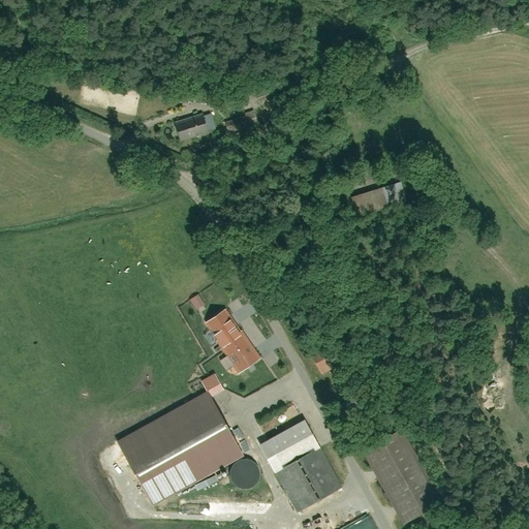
[(228,114),(236,133),(268,122),(261,102),(228,114)]
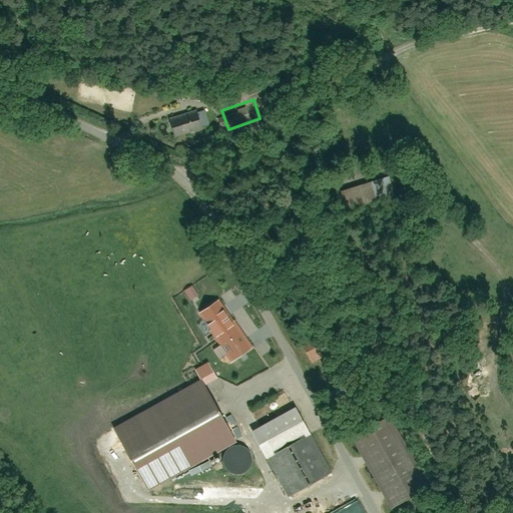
[(166,120),(171,140),(205,130),(199,111),(166,120)]
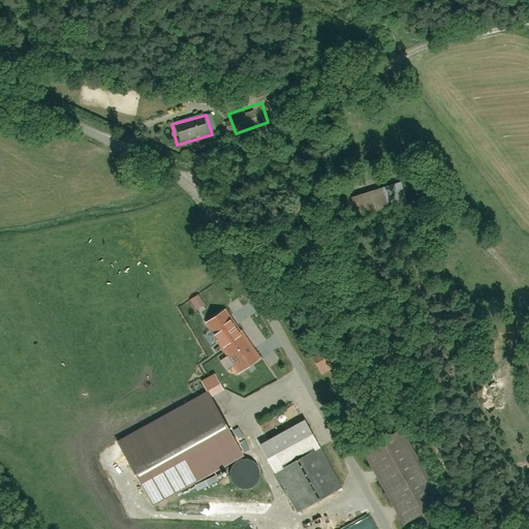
[(401,178),(377,186),(382,206),(407,197),(401,178)]
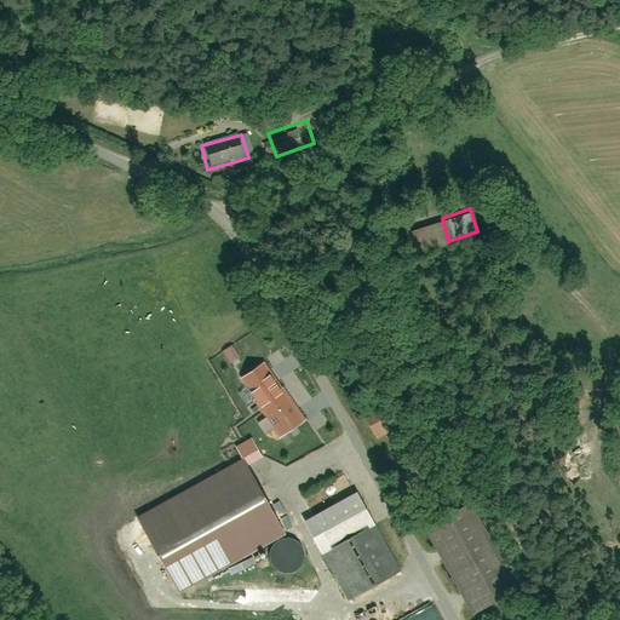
[(233,348),(220,355),(229,368),(241,360),(233,348)]
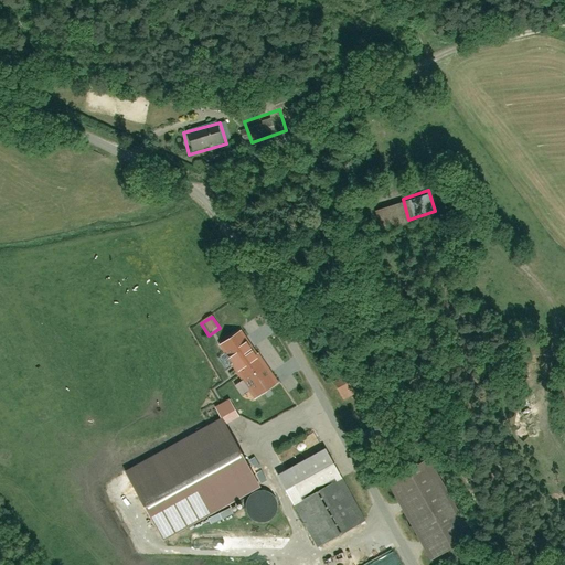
[(216,343),(251,394),(279,375),(245,324),(216,343)]
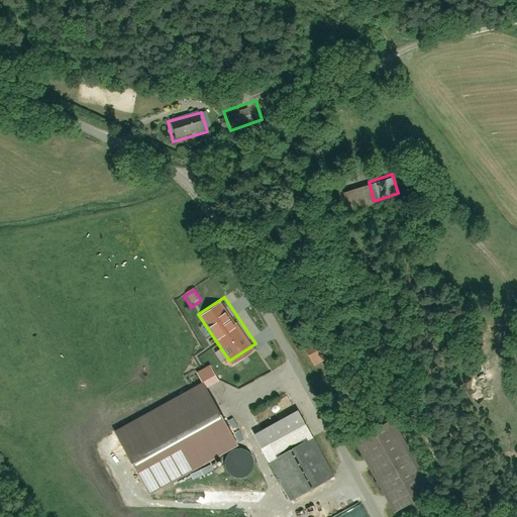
[(306,349),(318,368),(335,356),(323,338),(306,349)]
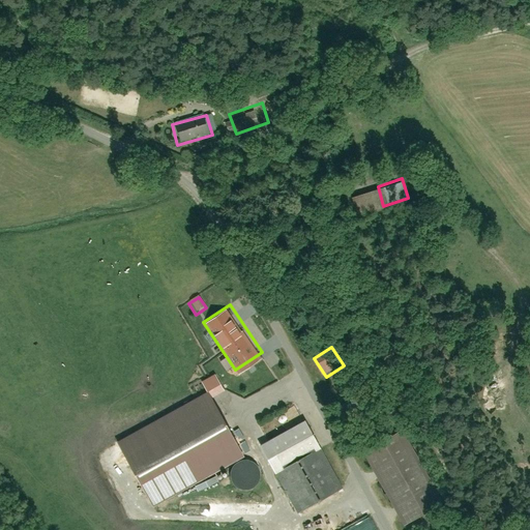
[(118,441),(152,506),(243,459),(210,393),(118,441)]
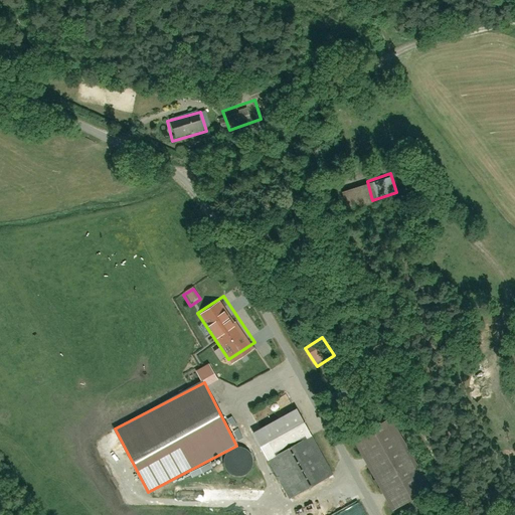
[(297,410),(252,435),(289,501),(333,476),(297,410)]
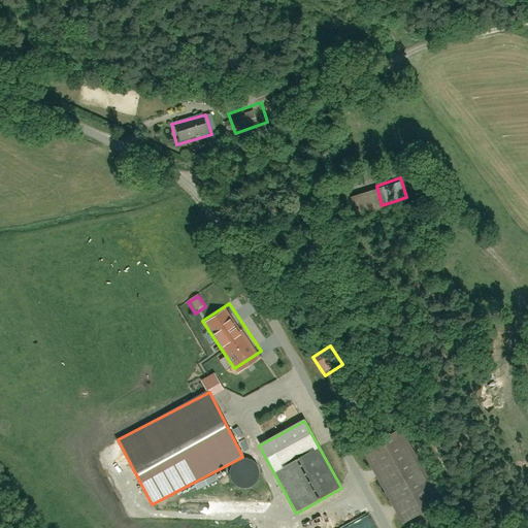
[(402,431),(362,453),(401,523),(440,502),(402,431)]
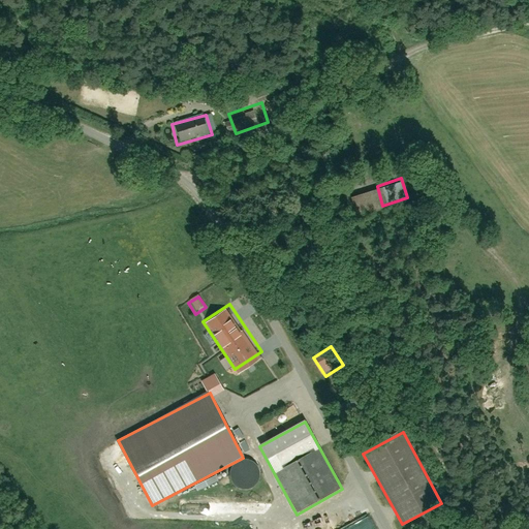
[(229,479),(230,485),(236,490),(246,493),(254,489),(258,483),(259,472),(253,465),(248,462),(239,463),(232,467),(229,474),(229,479)]
